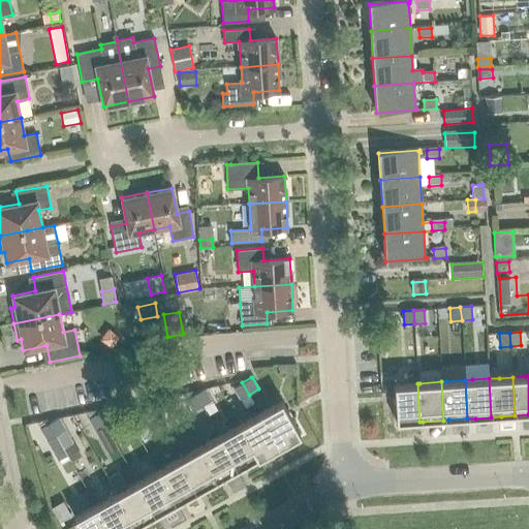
[(242,382),(234,387),(240,400),(249,395),(242,382)]
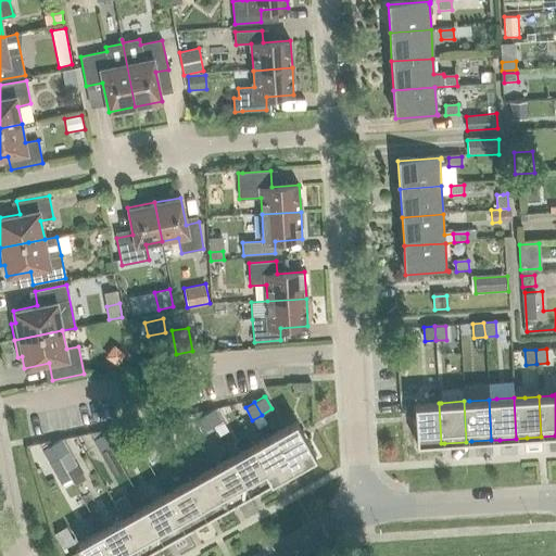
[(417,445),(441,443),(439,403),(414,404),(417,445)]
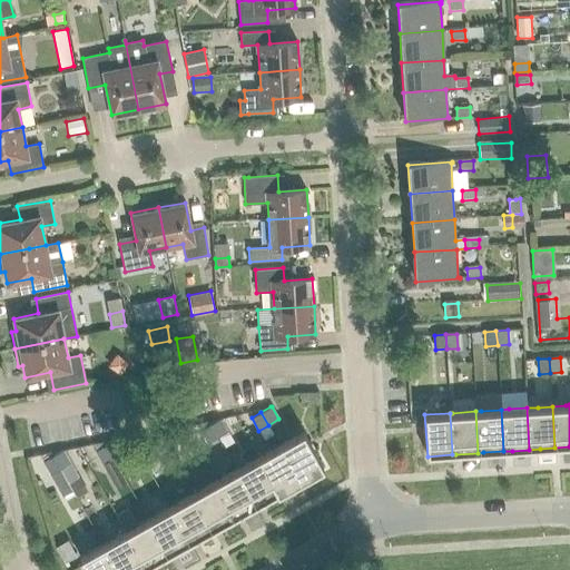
[(220,419),(210,424),(217,436),(227,431),(220,419)]
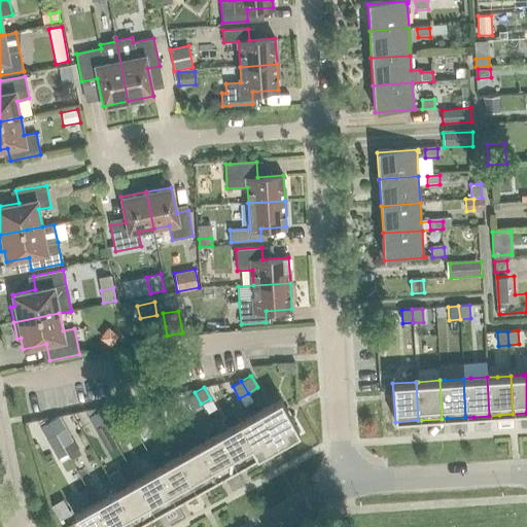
[(195,392),(185,397),(191,410),(201,403),(195,392)]
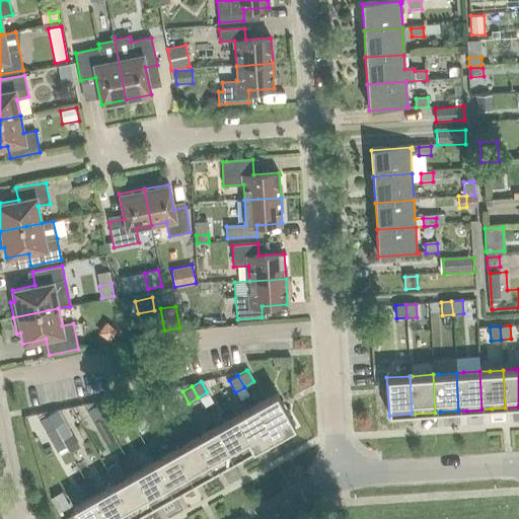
[(276,393),(255,404),(274,438),(294,427),(276,393)]
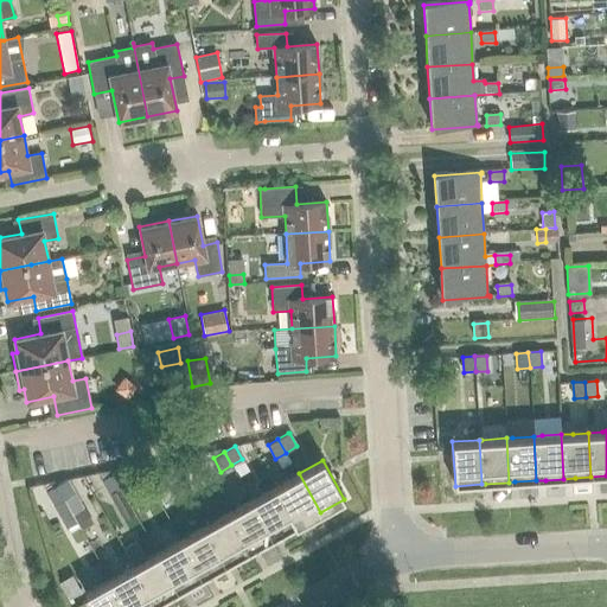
[(181,461),(171,467),(178,481),(189,475),(181,461)]
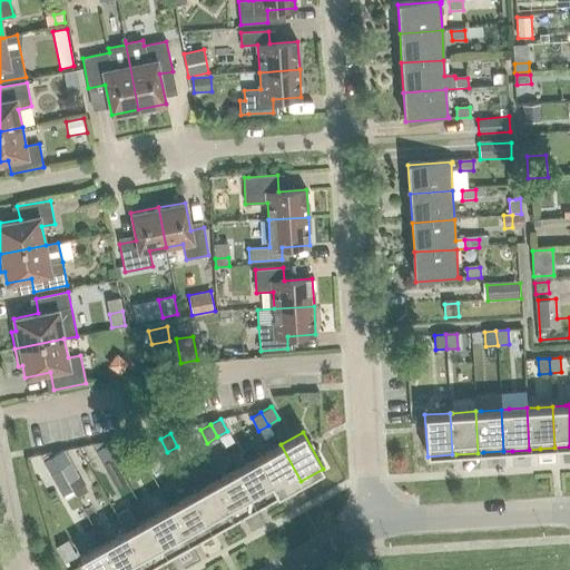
[(160,439),(150,444),(150,445),(157,458),(167,452),(160,439)]
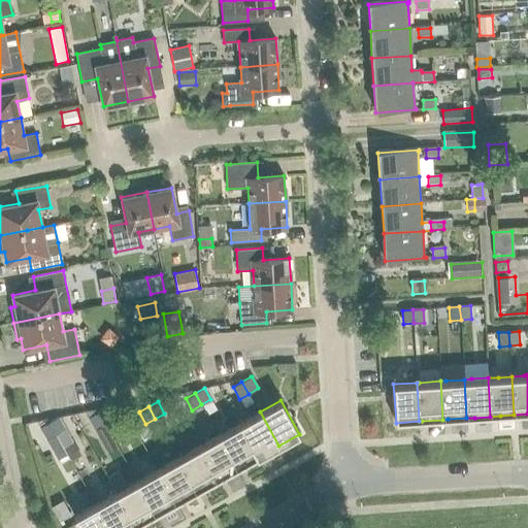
[(107,407),(98,413),(104,424),(105,424),(113,419),(107,407)]
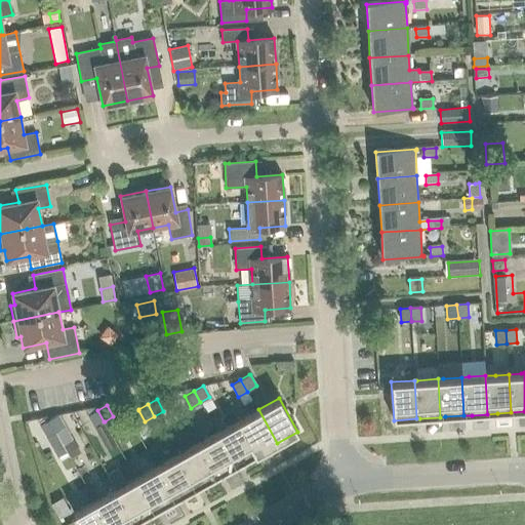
[(277,443),(258,409),(238,420),(256,454),(277,443)]
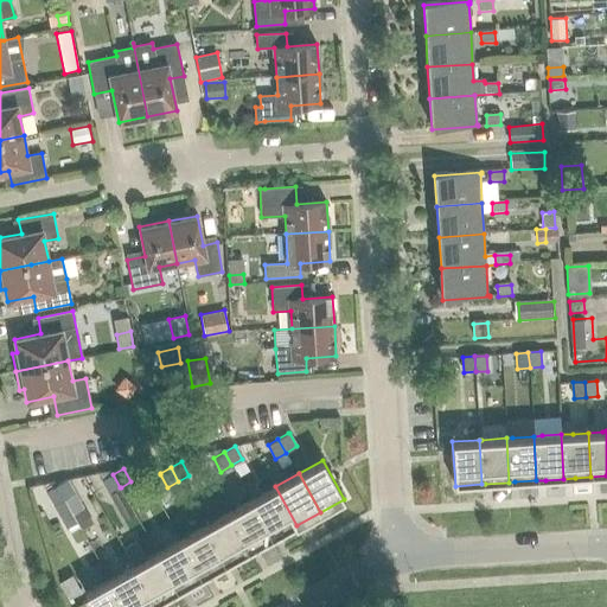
[(113,474),(102,480),(109,493),(116,505),(127,498),(121,487),(120,487),(113,474)]
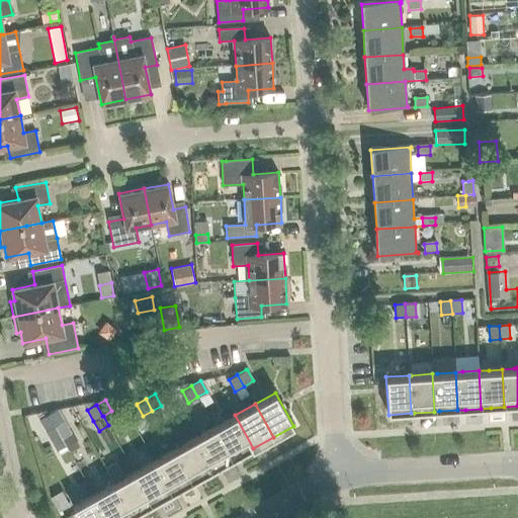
[(58,409),(49,414),(55,426),(64,421),(58,409)]
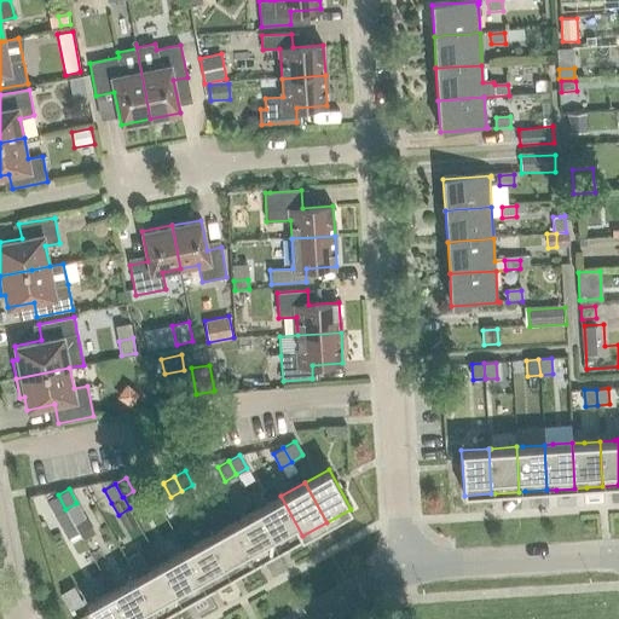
[(181,491),(171,497),(175,505),(186,499),(181,491)]
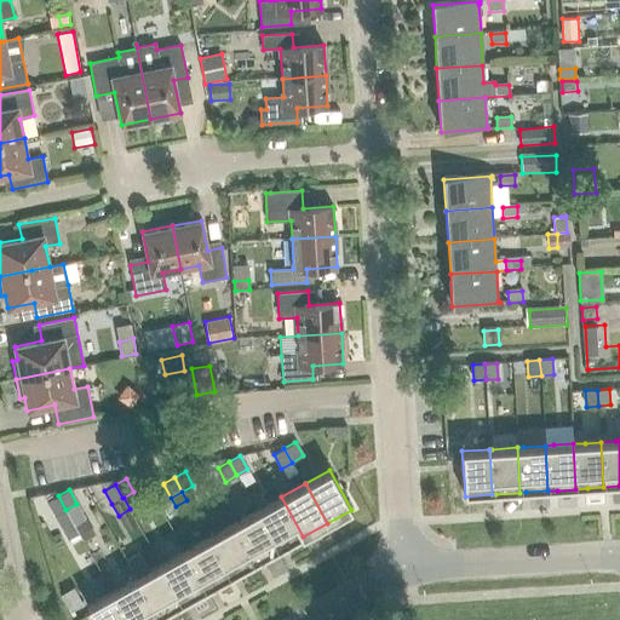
[(58,495),(47,503),(55,516),(68,539),(79,533),(65,510),(58,495)]
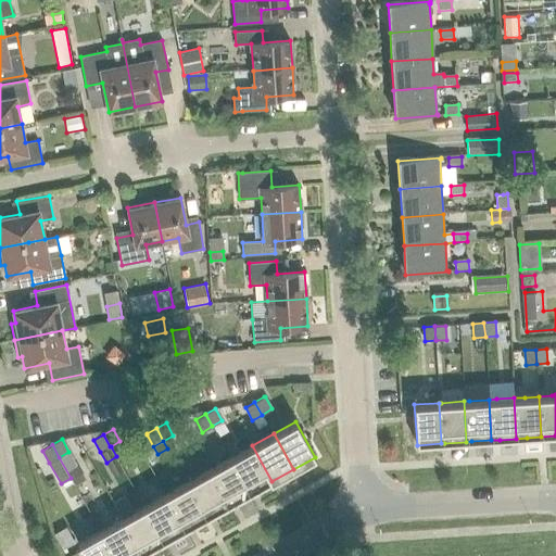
[(252,445),(230,458),(250,493),(272,481),(252,445)]
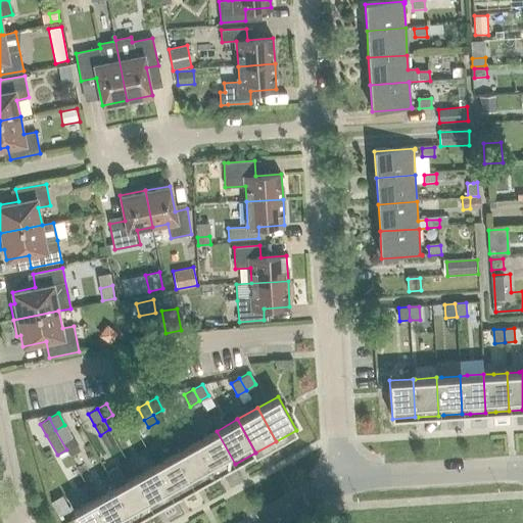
[(215,476),(235,464),(217,431),(196,442),(215,476)]
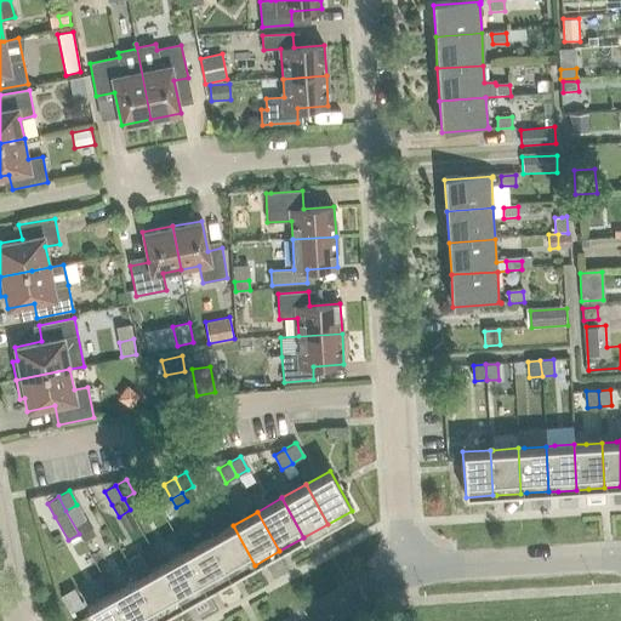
[(86,520),(75,527),(85,543),(96,536),(86,520)]
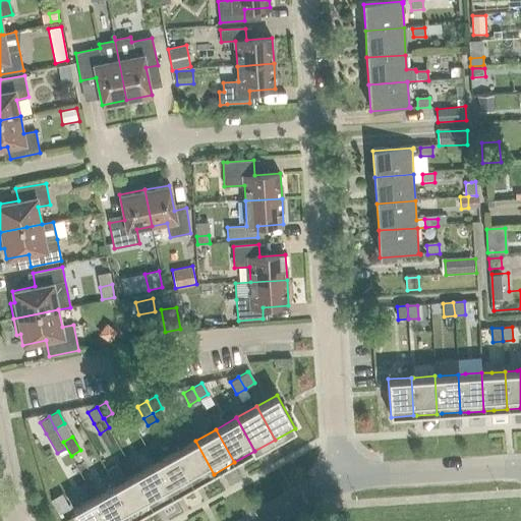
[(195,441),(175,452),(193,485),(214,474),(195,441)]
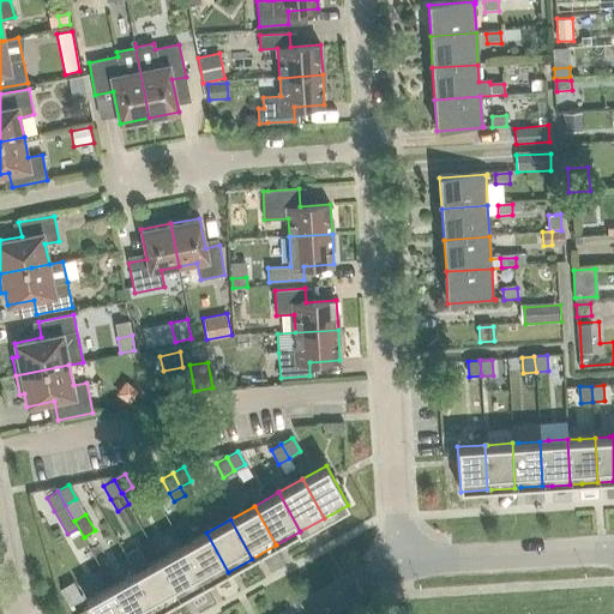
[(206,533),(182,546),(204,585),(228,572),(206,533)]
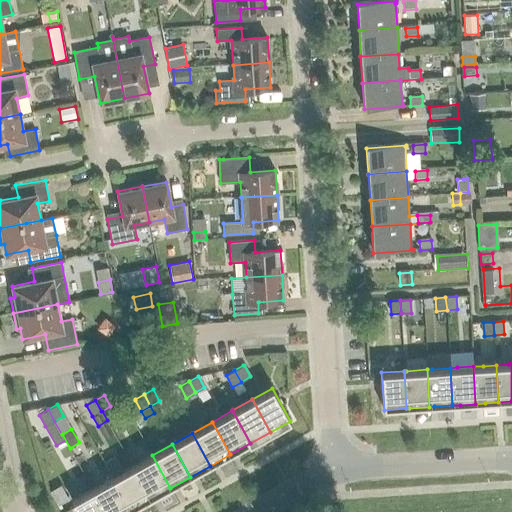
[(170,488),(152,455),(132,467),(150,499),(170,488)]
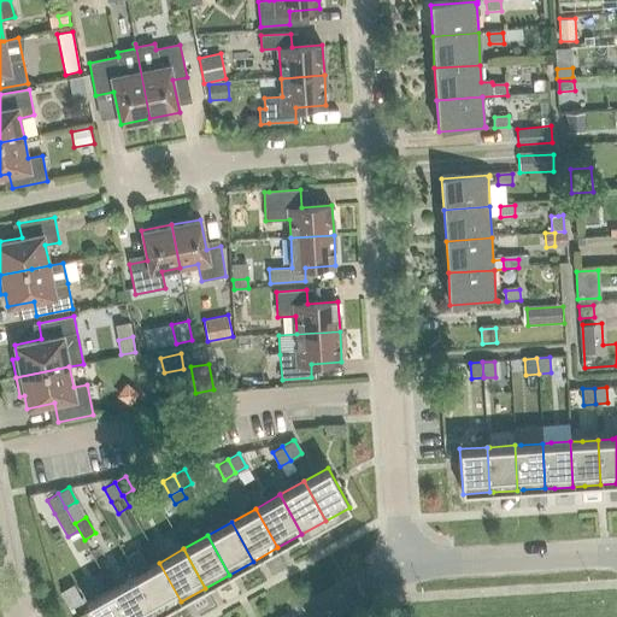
[(136,552),(125,557),(136,575),(135,576),(157,616),(181,601),(159,563),(146,570),(136,552)]
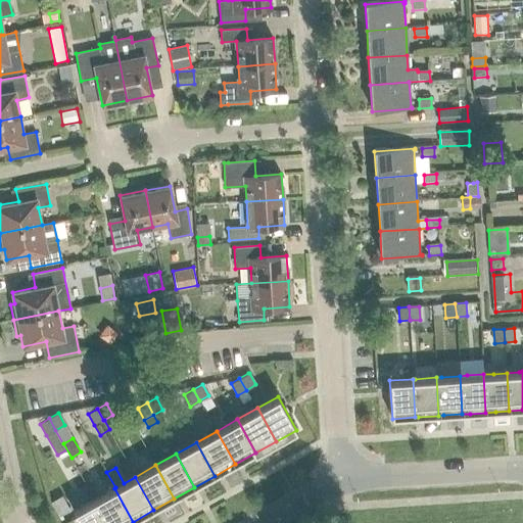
[(114,488),(94,500),(106,522),(130,522),(133,522),(114,488)]
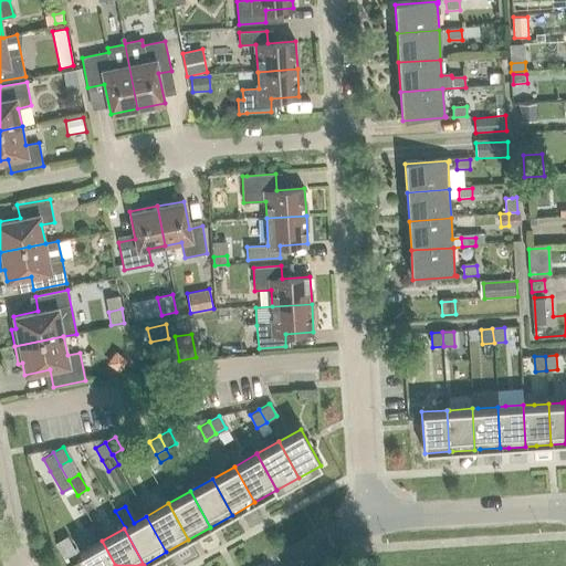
[(80,553),(86,565),(115,565),(102,541),(80,553)]
